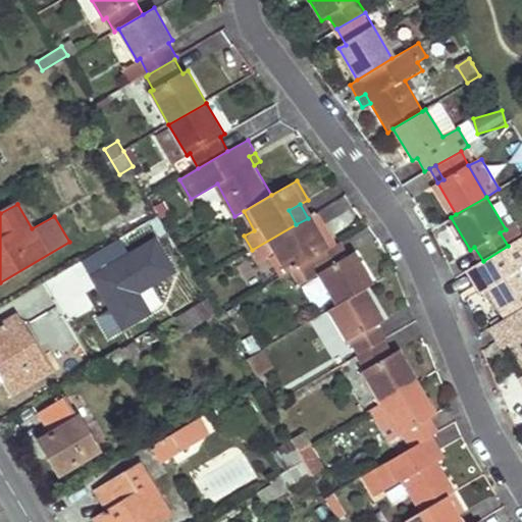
[(308,218),(296,224),(305,239),(316,232),(308,218)]
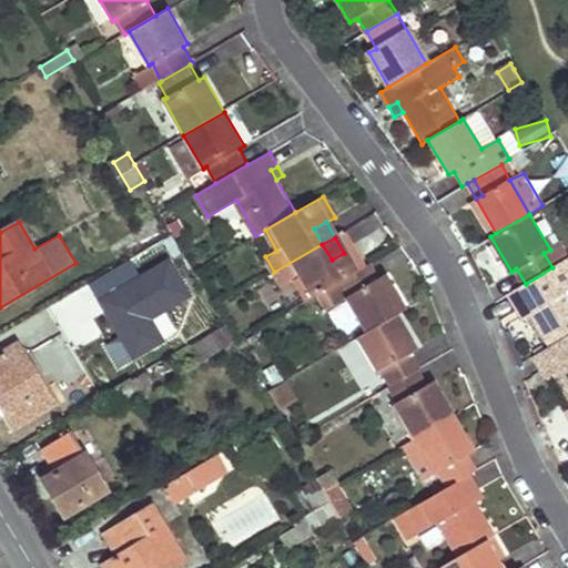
[(550,250),(544,253),(553,267),(567,259),(567,256),(560,243),(550,250)]
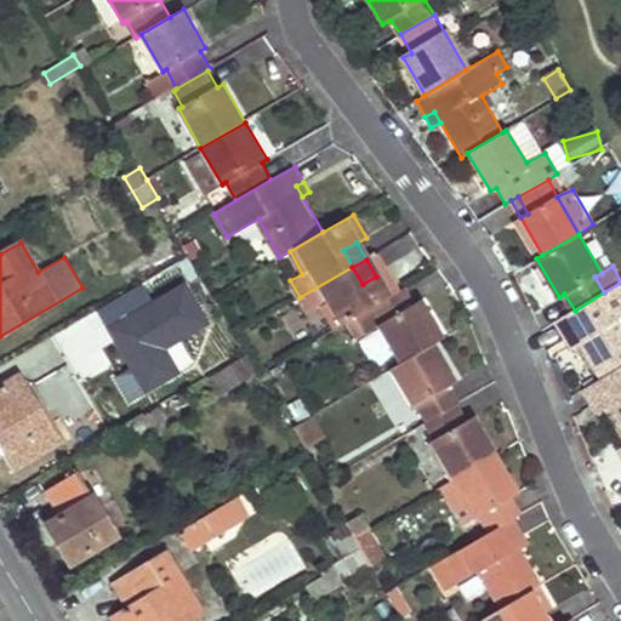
[(352,267),(300,297),(309,314),(323,307),(335,329),(372,308),(398,292),(386,271),(376,277),(363,284),(352,267)]
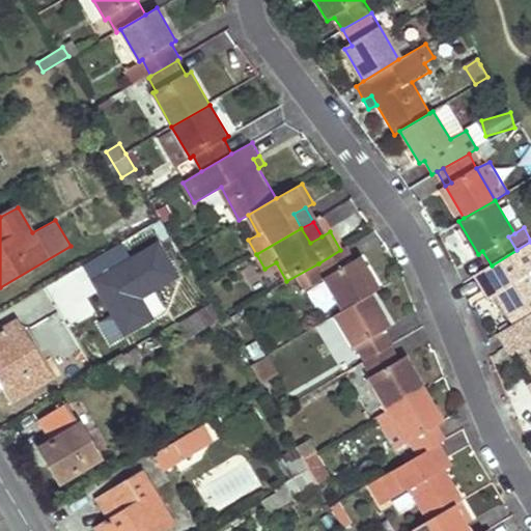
[(492,266),(476,275),(484,287),(491,283),(497,292),(514,322),(530,311),(530,272),(530,271),(530,270),(530,242),(516,250),(492,266)]
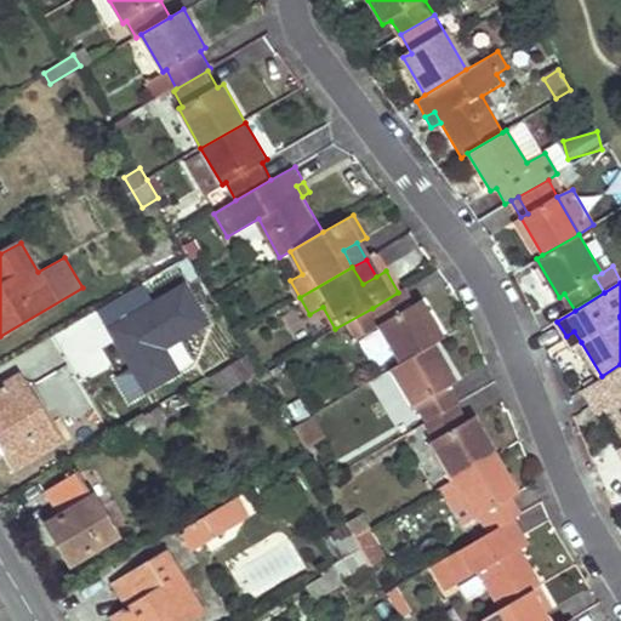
[(398,292),(372,308),(382,323),(377,325),(402,363),(436,342),(445,337),(422,300),(416,303),(405,289),(398,292)]
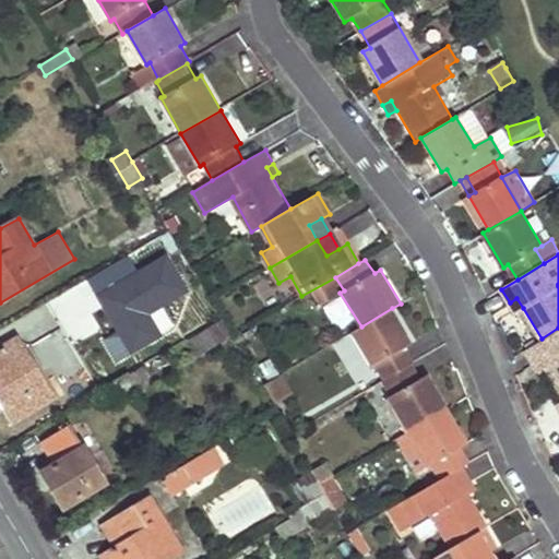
[(105,269),(49,301),(72,341),(102,323),(99,320),(126,305),(105,269)]
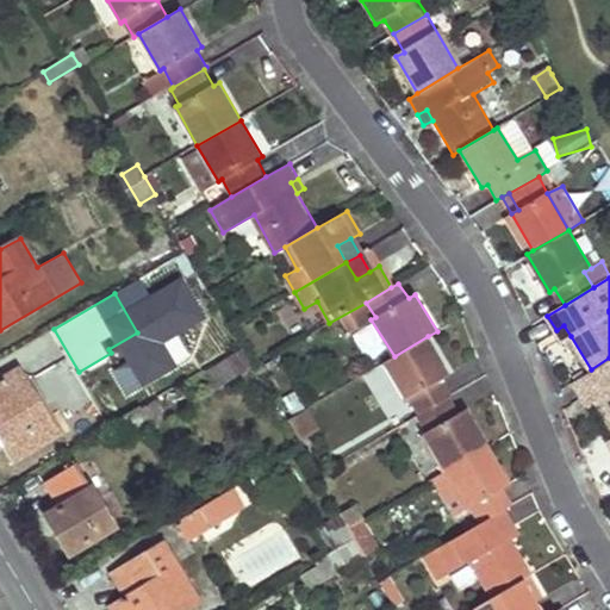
[(564,325),(556,330),(562,340),(571,336),(564,325)]
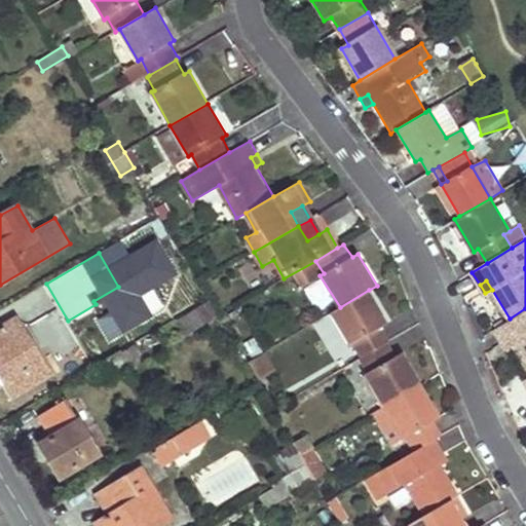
[(340,307),(332,311),(350,344),(353,342),(362,357),(389,340),(382,326),(387,323),(369,290),(340,307)]
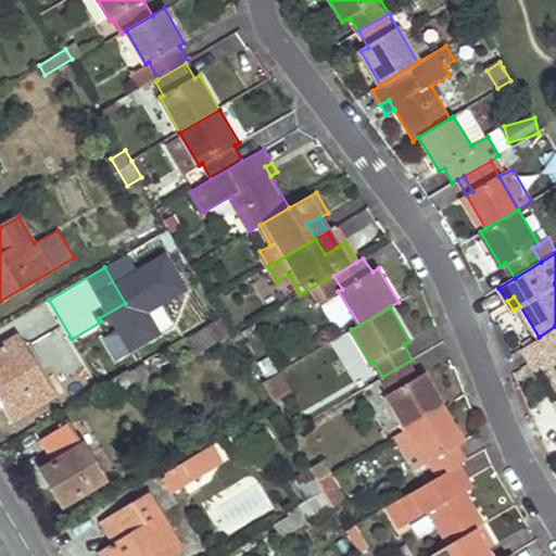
[(222,314),(187,335),(197,352),(231,331),(222,314)]
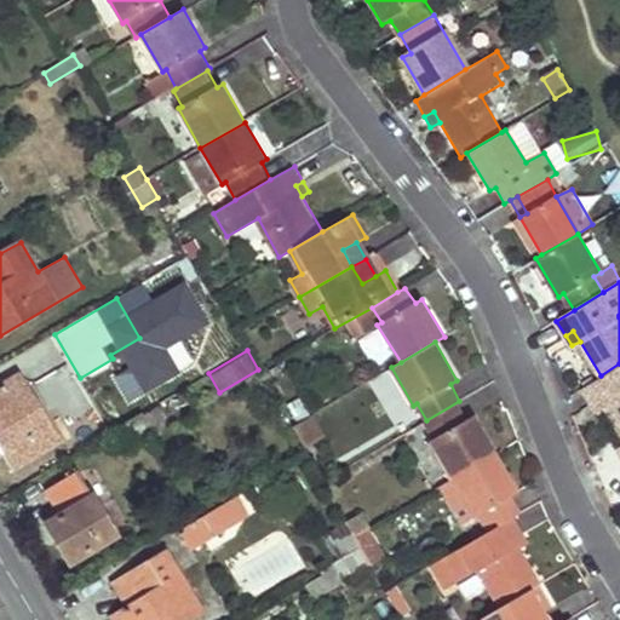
[(619,363),(601,375),(581,388),(589,402),(600,396),(607,409),(619,432),(619,447),(616,449),(619,455),(619,363)]
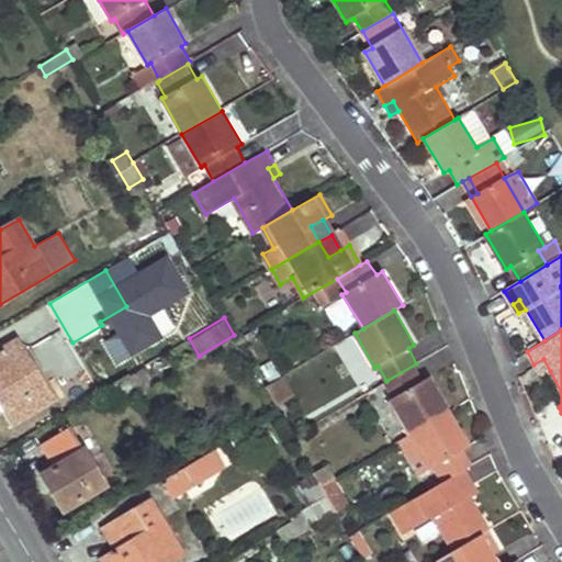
[(20,340),(0,351),(0,408),(7,405),(15,422),(55,398),(20,340)]
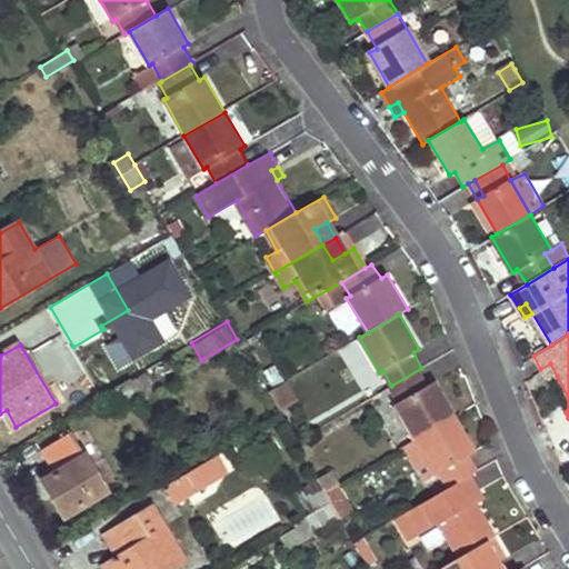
[(550,363),(540,369),(548,381),(557,376),(550,363)]
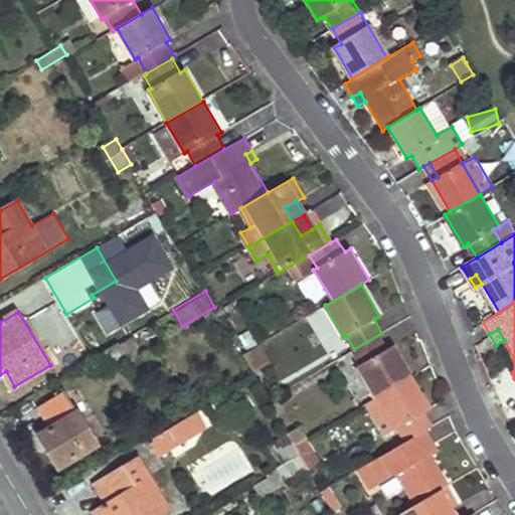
[(381,333),(354,349),(353,349),(361,364),(358,365),(376,397),(412,376),(394,345),(389,347),(381,333)]
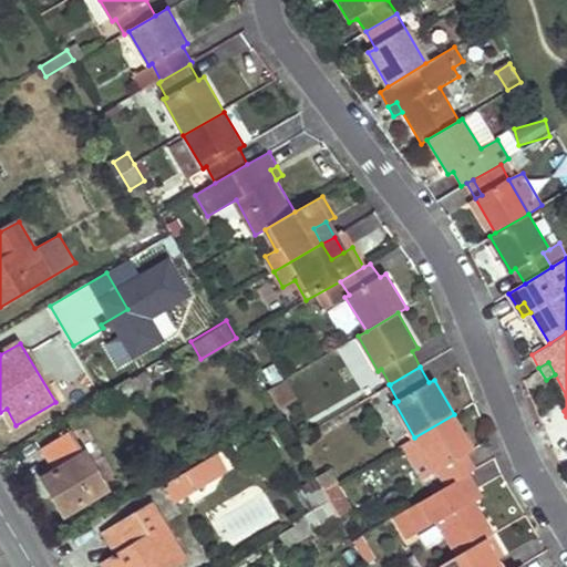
[(145,369),(109,391),(119,408),(141,394),(138,391),(155,382),(145,369)]
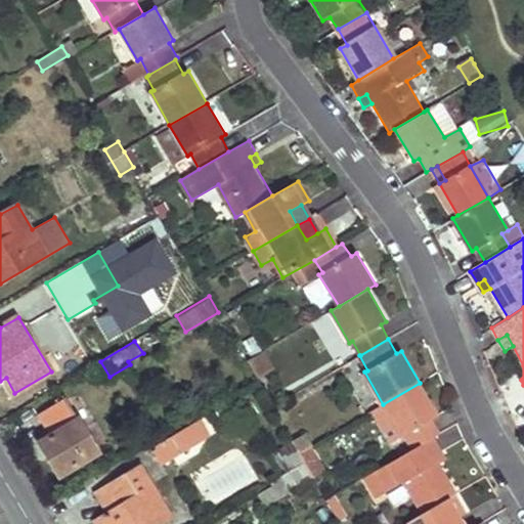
[(264,351),(251,358),(261,375),(273,366),(264,351)]
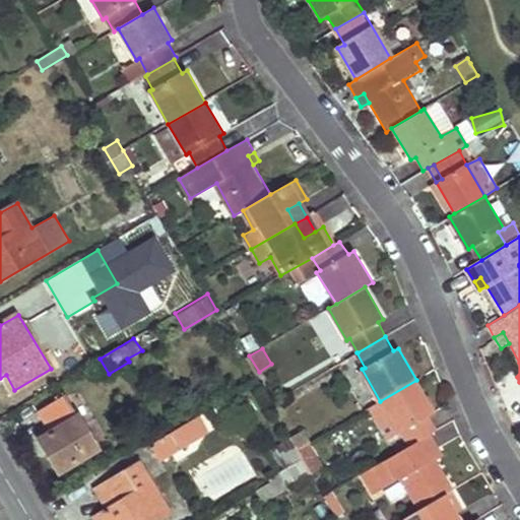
[(416,380),(380,401),(398,434),(402,432),(409,445),(432,432),(438,428),(431,414),(435,412),(416,380)]
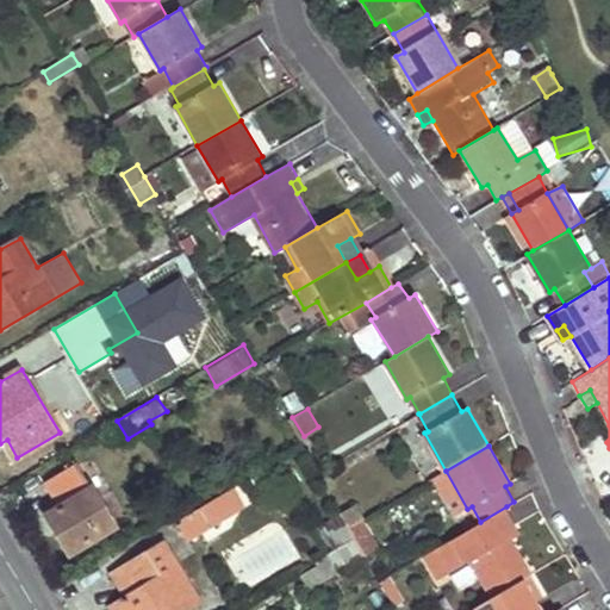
[(79,466),(49,483),(56,496),(62,505),(51,512),(47,514),(70,554),(116,527),(79,466)]
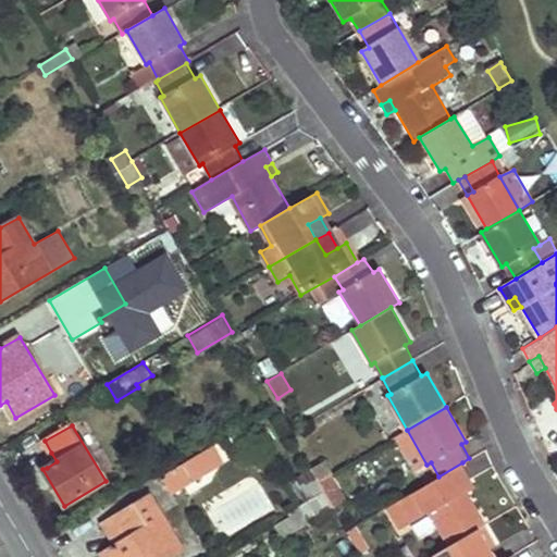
[(407,430),(395,435),(415,470),(426,465),(407,430)]
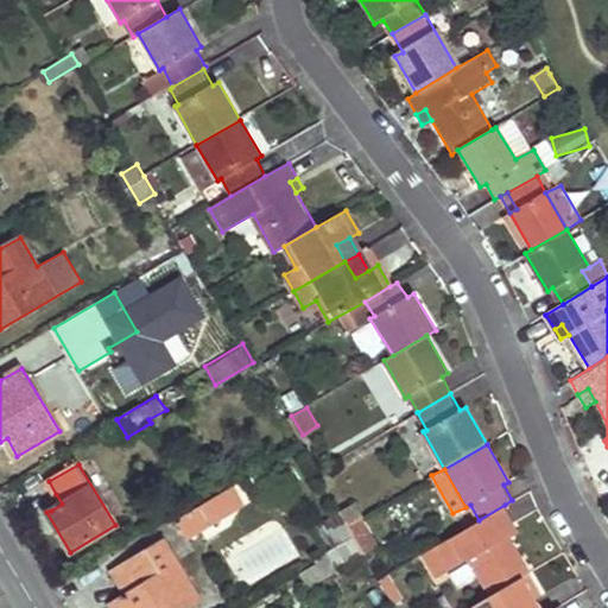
[(234,487),(213,500),(223,518),(245,505),(234,487)]
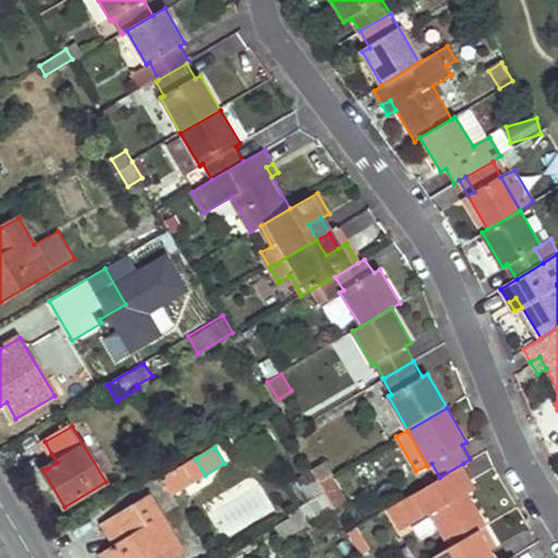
[(51,453),(41,460),(47,469),(57,462),(51,453)]
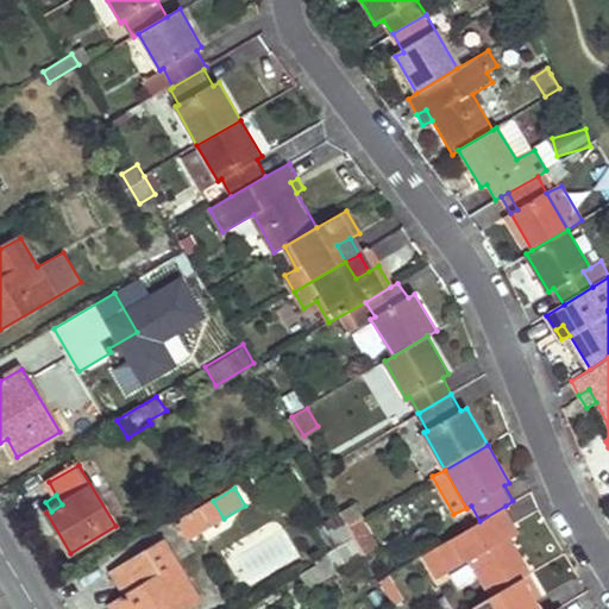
[(213,501),(181,521),(192,539),(224,519),(213,501)]
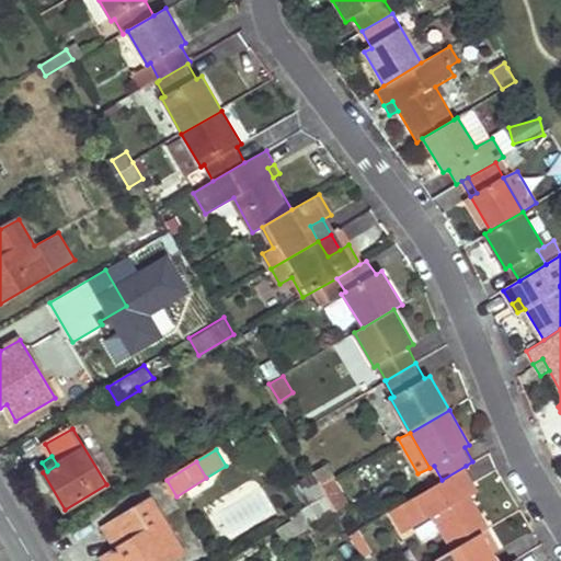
[(328,462),(315,472),(321,484),(335,476),(328,462)]
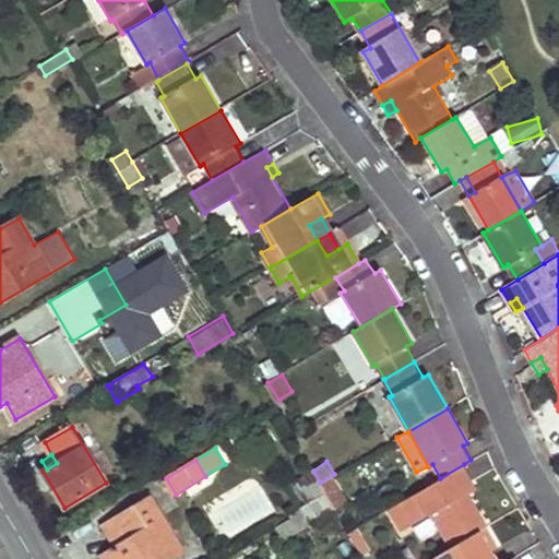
[(440,478),(402,501),(414,523),(432,512),(451,545),(487,524),(488,524),(471,492),(466,485),(474,480),(464,464),(440,478)]
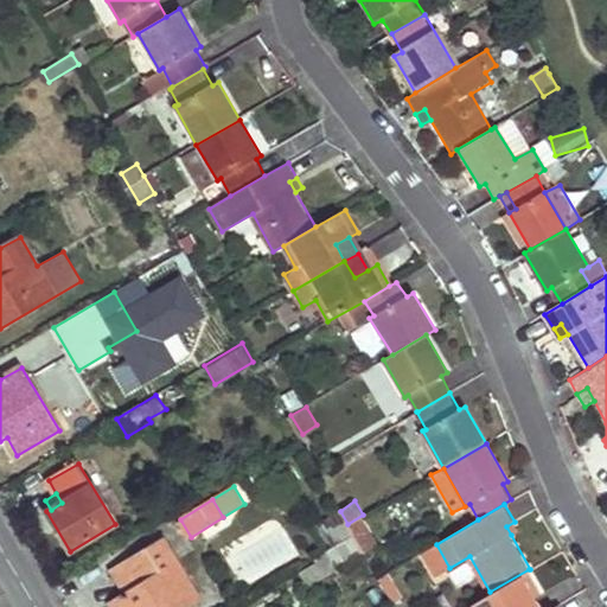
[(340,511),(319,524),(333,547),(355,535),(347,524),(340,511)]
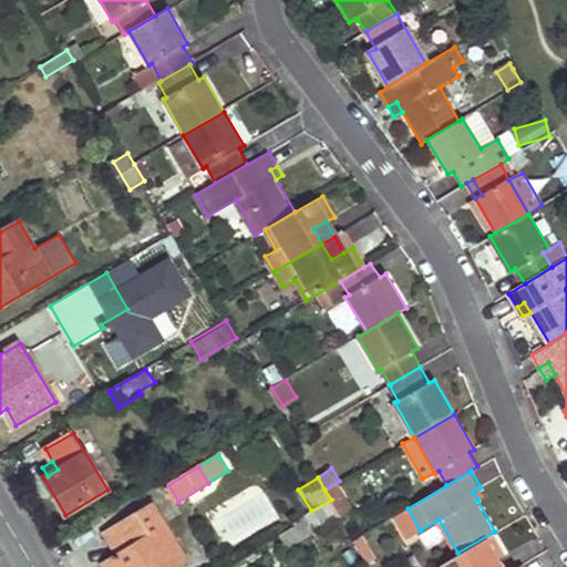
[(339,481),(325,490),(331,500),(339,514),(340,515),(354,507),(339,481)]
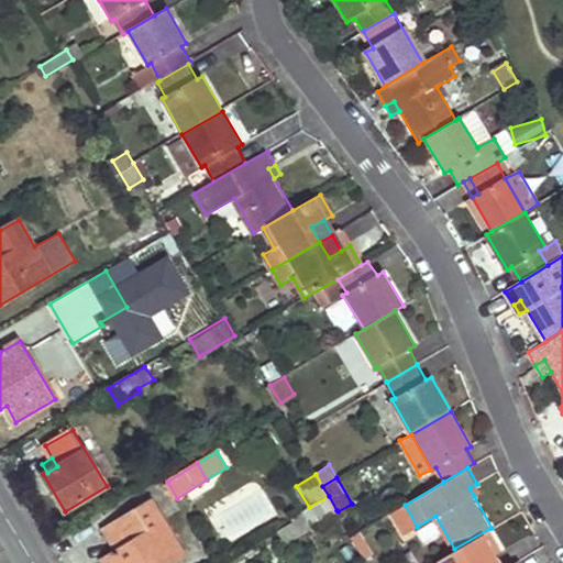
[(477,484),(470,488),(474,496),(482,492),(477,484)]
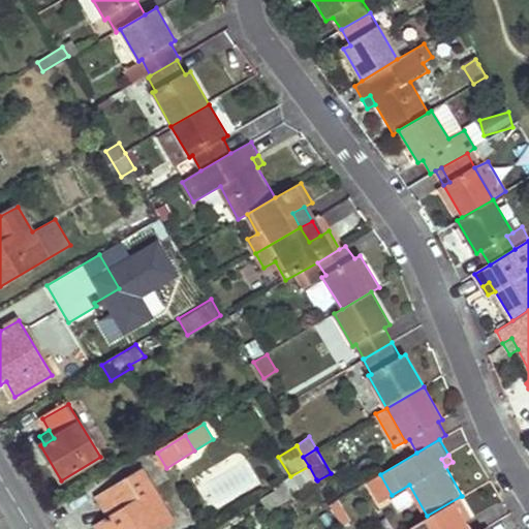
[(290,476),(285,479),(292,494),(316,479),(309,466),(290,476)]
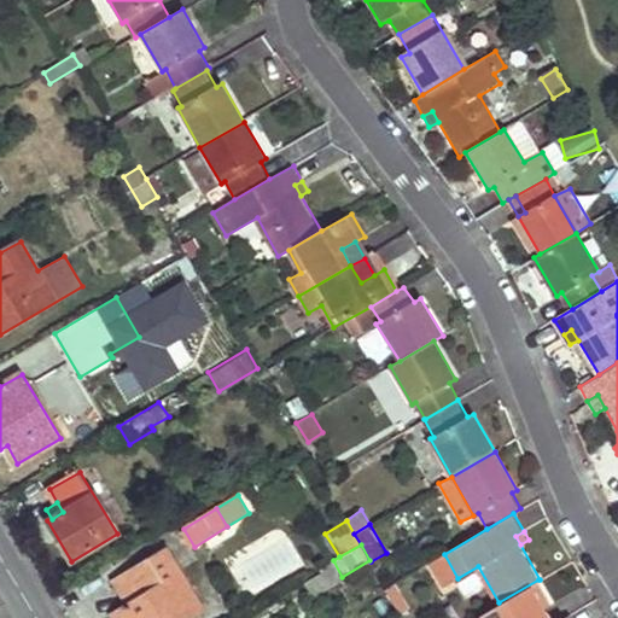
[(169,549),(116,581),(130,605),(115,613),(117,617),(188,617),(204,608),(169,549)]
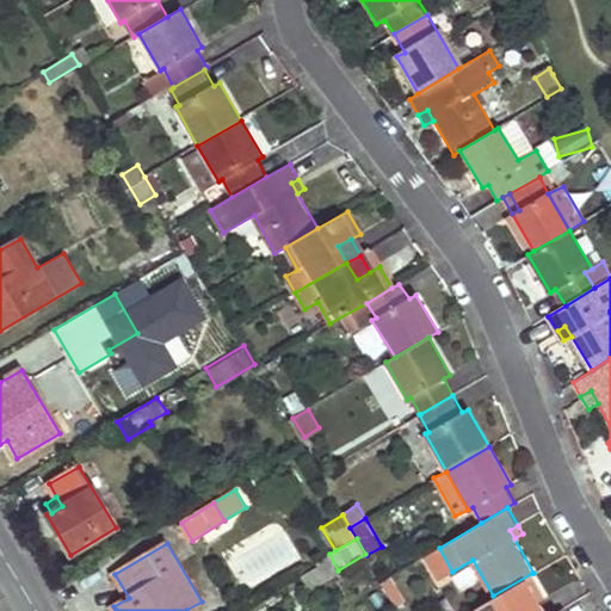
[(439,548),(426,555),(439,579),(452,572),(439,548)]
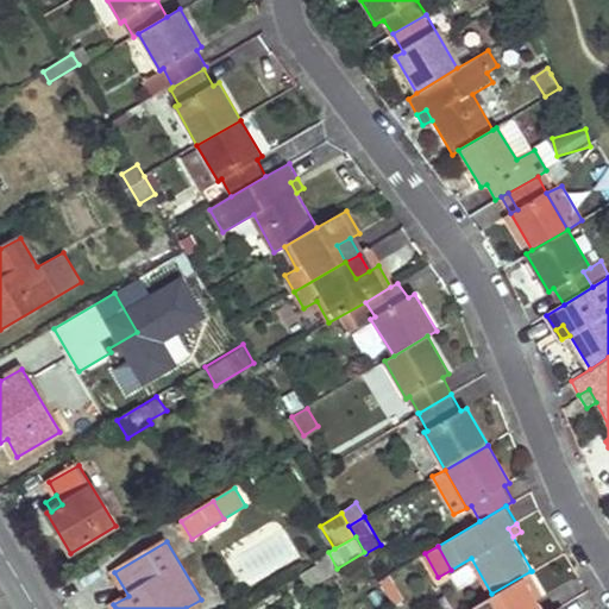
[(491,594),(472,604),(475,608),(528,608),(523,600),(532,595),(541,590),(531,571),(491,594)]
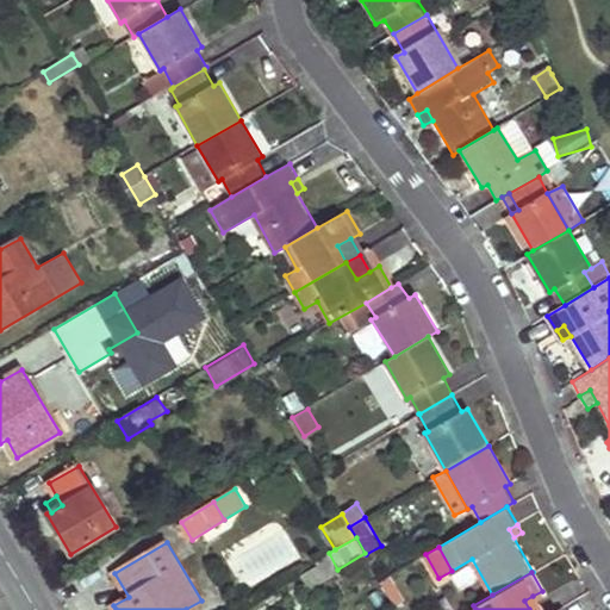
[(542,609),(533,596),(524,601),(529,609),(542,609)]
